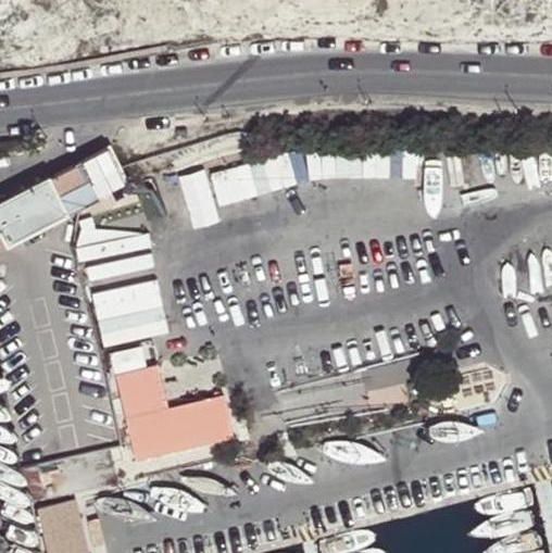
[(0,230),(8,242),(76,208),(124,183),(118,173),(107,148),(0,203),(0,230)]
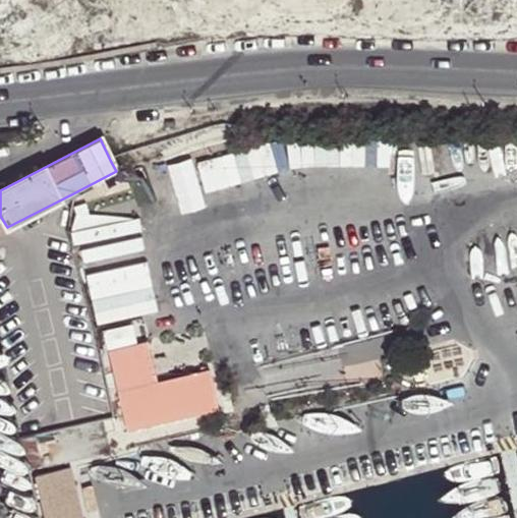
[(290,173),(285,145),(197,161),(203,189),(290,173)]
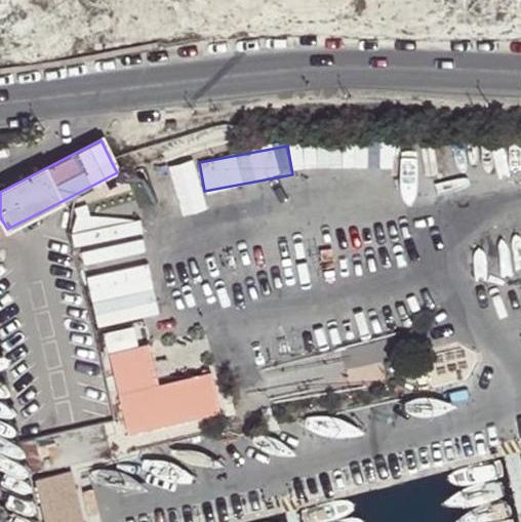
[(142,221),(78,233),(96,327),(160,315),(142,221)]
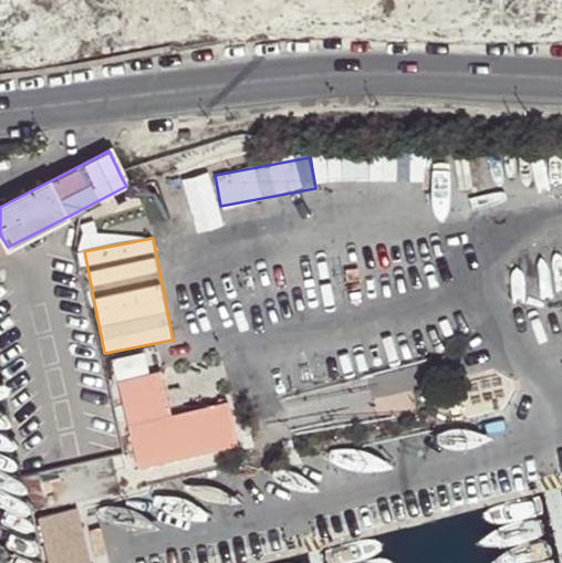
[(131,447),(136,467),(237,440),(225,398),(170,413),(159,371),(114,382),(131,447)]
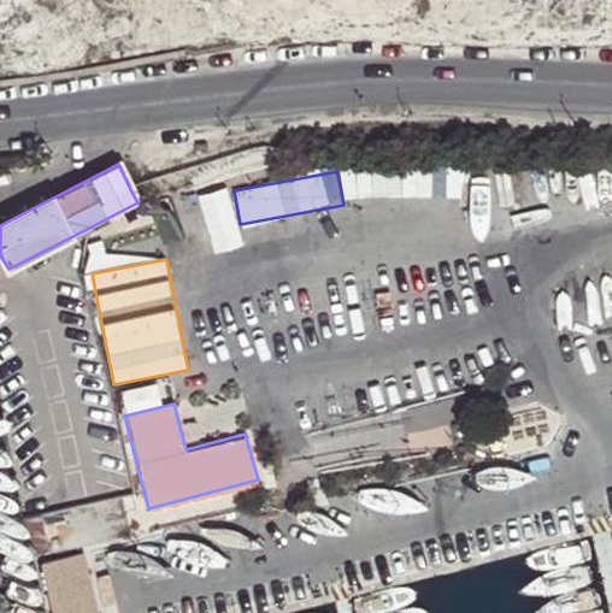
[(46,564),(59,612),(103,612),(84,552),(46,564)]
